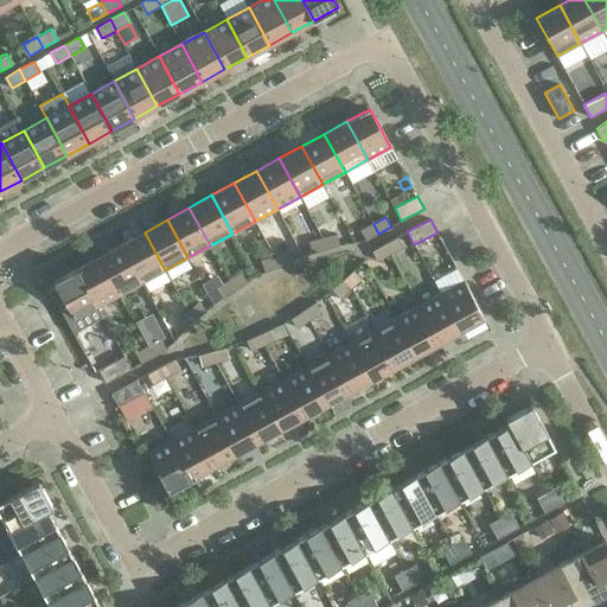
[(378,234),(374,224),(360,230),(366,241),(378,234)]
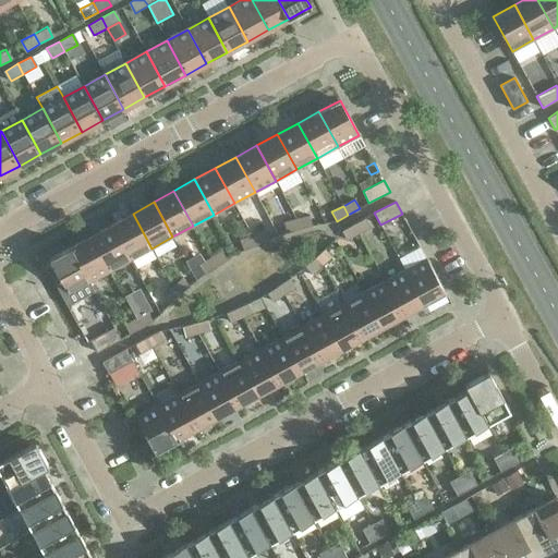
[(152,249),(133,214),(112,225),(131,259),(152,249)]
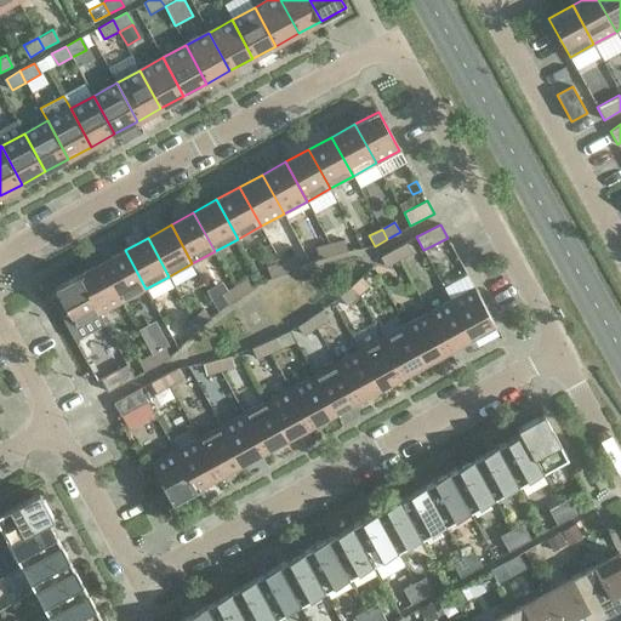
[(345,240),(330,244),(334,255),(347,251),(345,240)]
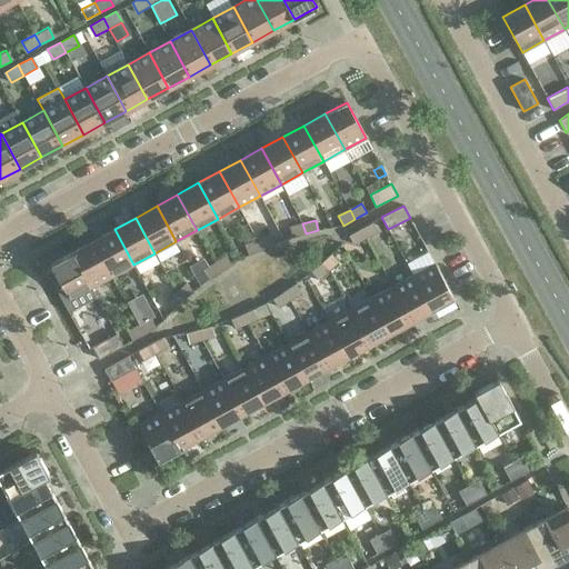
[(377,231),(372,222),(360,229),(366,238),(377,231)]
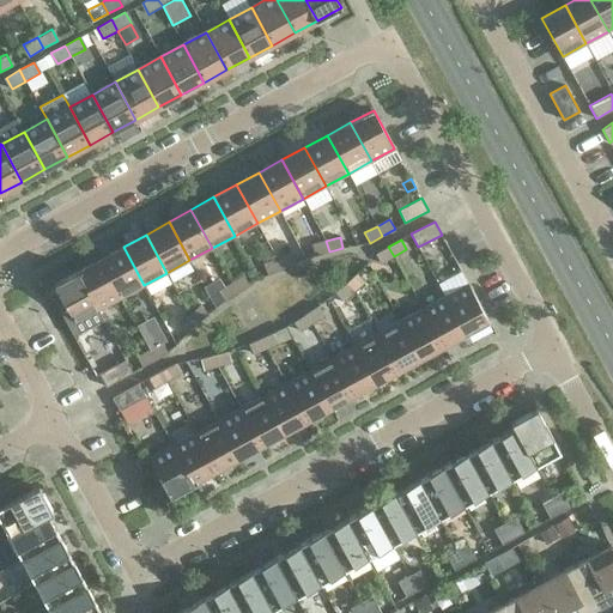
[(329,252),(326,241),(311,244),(315,255),(329,252)]
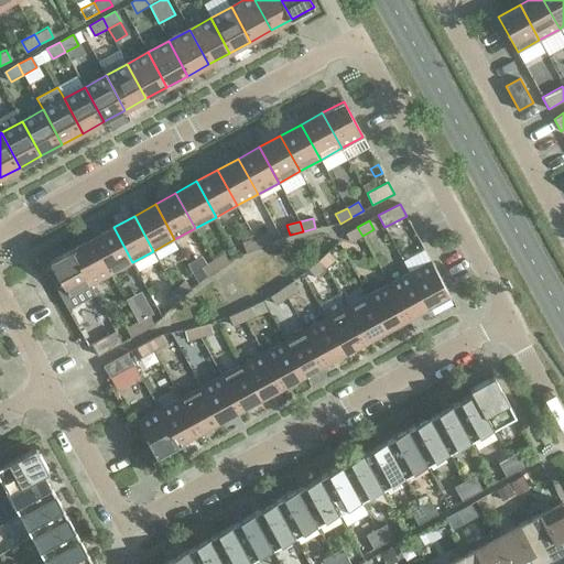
[(132,262),(114,227),(93,238),(111,273),(132,262)]
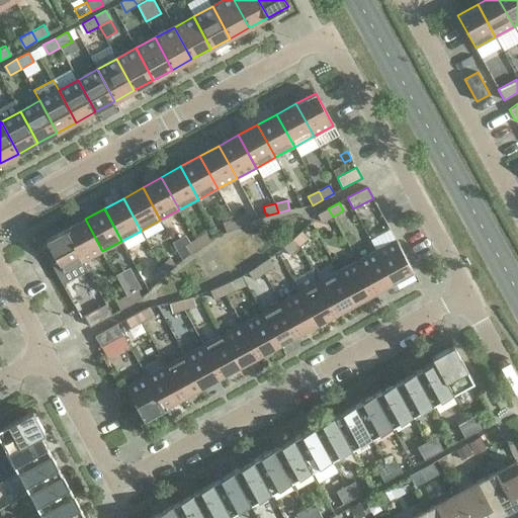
[(333,217),(328,208),(317,214),(322,223),(333,217)]
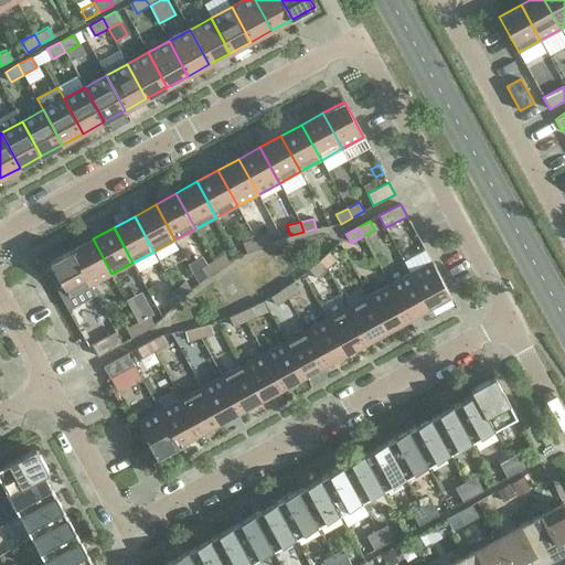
[(267,233),(255,238),(259,247),(272,242),(267,233)]
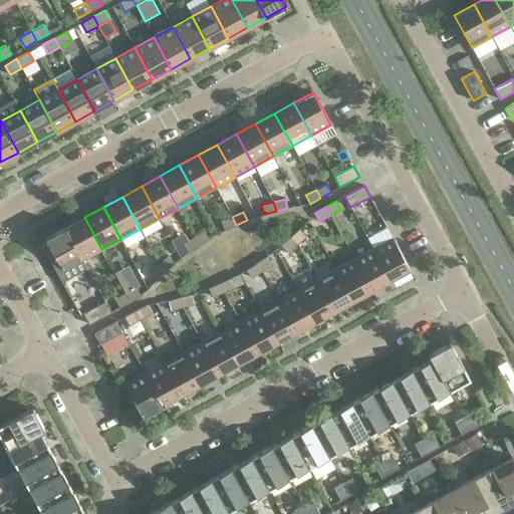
[(101,249),(84,217),(65,228),(82,260),(101,249)]
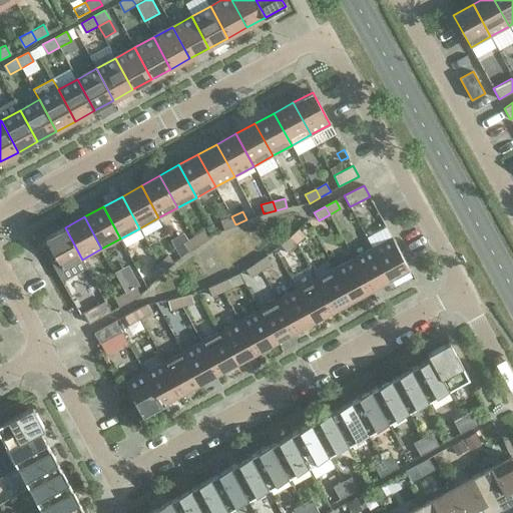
[(235,224),(231,216),(220,221),(224,230),(235,224)]
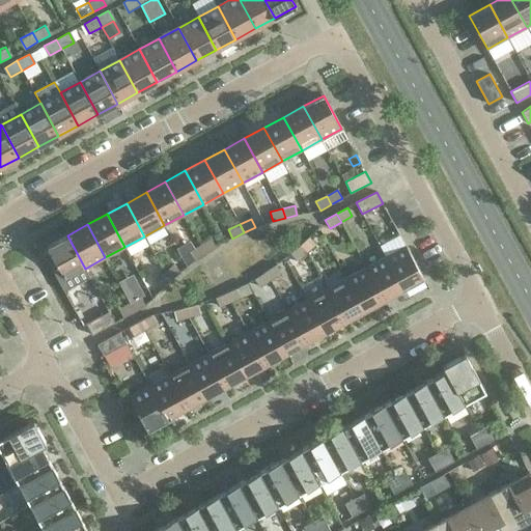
[(85,269),(67,235),(47,246),(54,259),(52,261),(62,281),(85,269)]
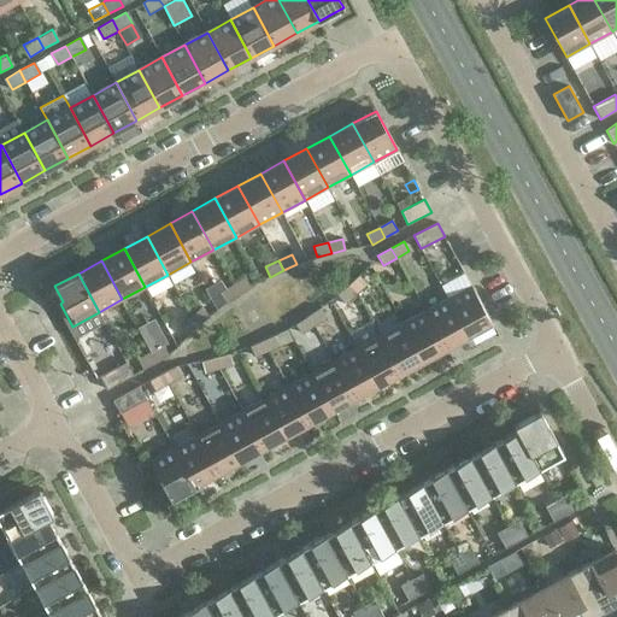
[(359,275),(348,285),(356,293),(368,283),(359,275)]
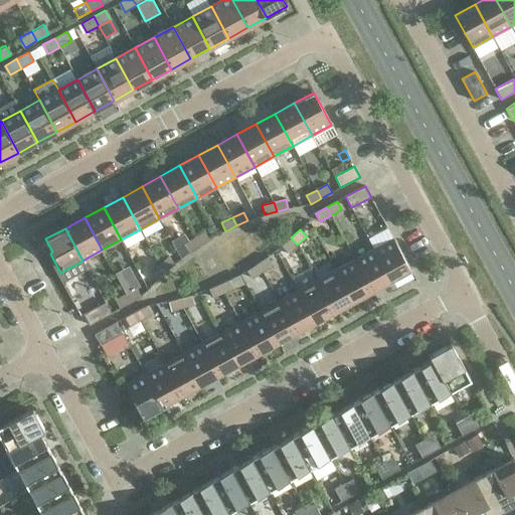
[(204,231),(194,238),(199,245),(210,239),(204,231)]
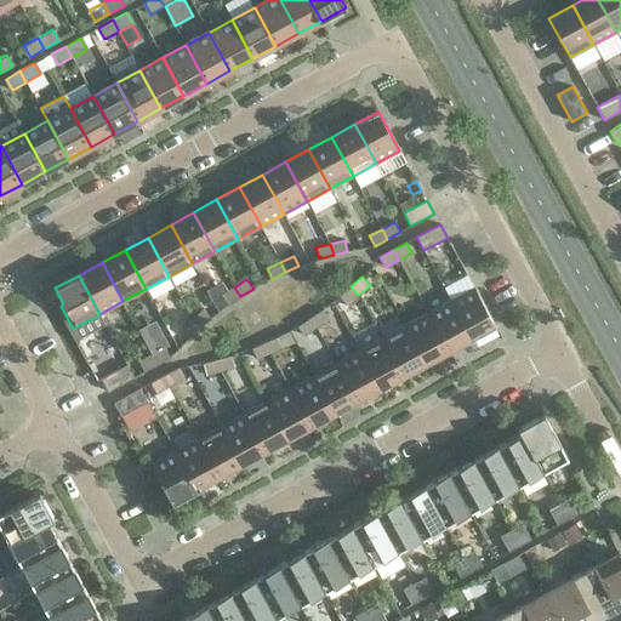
[(358,295),(351,286),(340,296),(347,305),(358,295)]
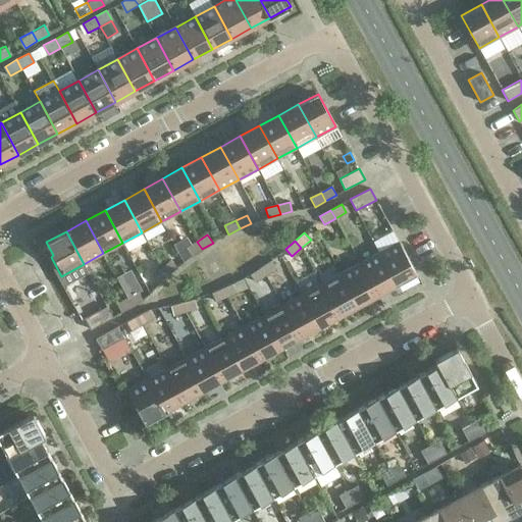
[(202,249),(197,242),(187,248),(192,256),(202,249)]
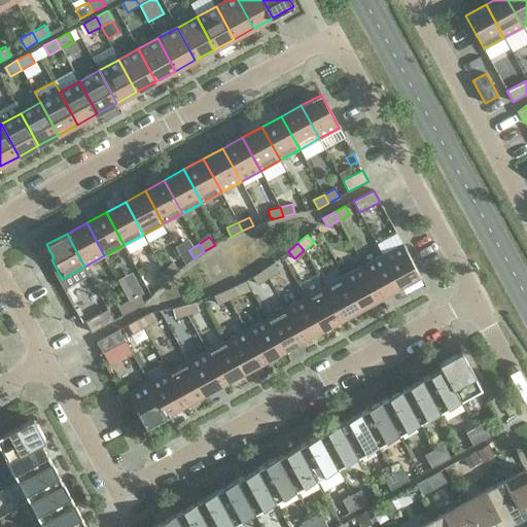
[(402,244),(382,254),(400,288),(421,277),(402,244)]
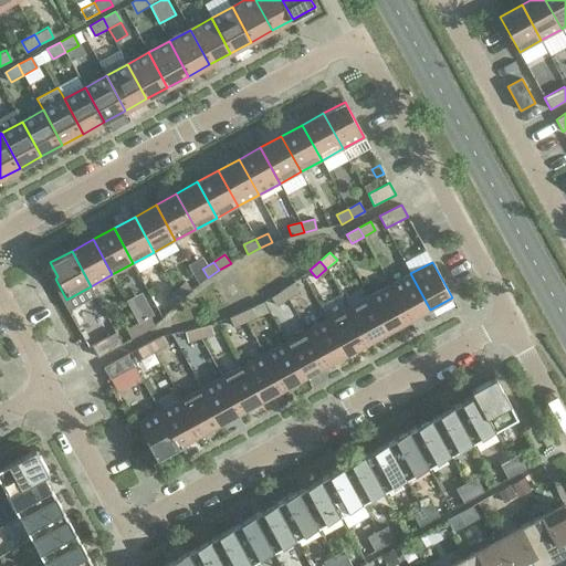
[(430,310),(410,273),(390,285),(409,321),(430,310)]
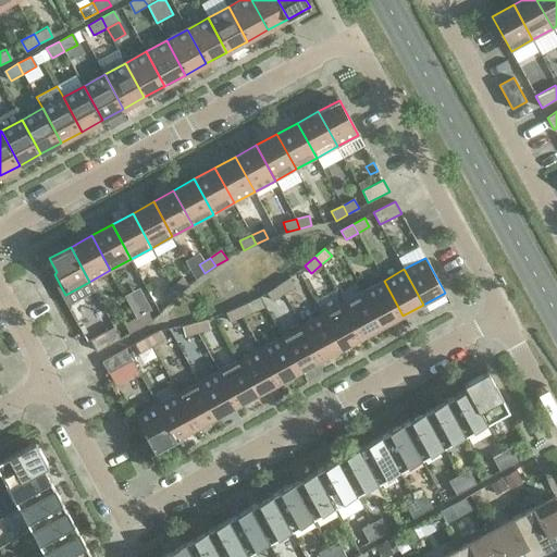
[(183,277),(172,286),(180,294),(189,285),(183,277)]
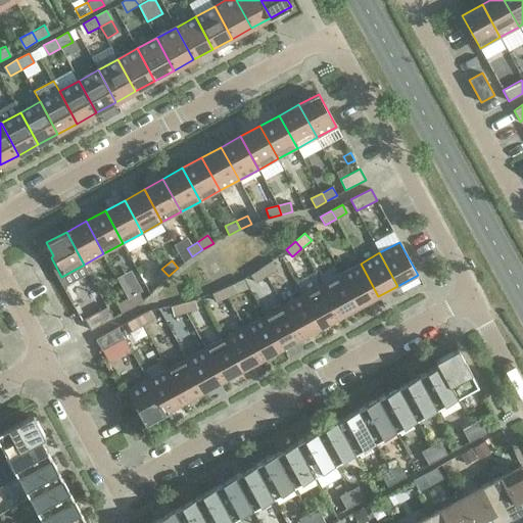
[(272,260),(260,268),(267,276),(277,269),(272,260)]
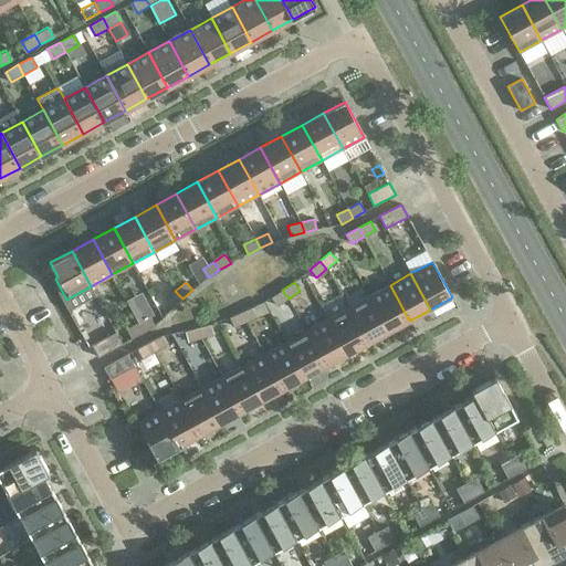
[(409,321),(390,285),(369,296),(388,332),(409,321)]
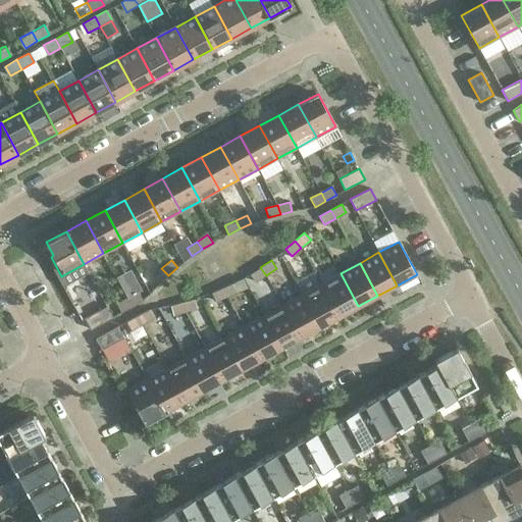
[(266,275),(260,267),(250,273),(255,281),(266,275)]
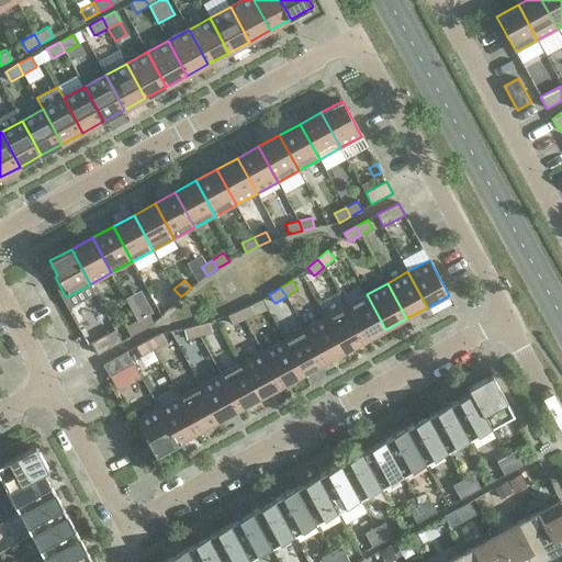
[(181,296),(173,289),(164,298),(170,305),(181,296)]
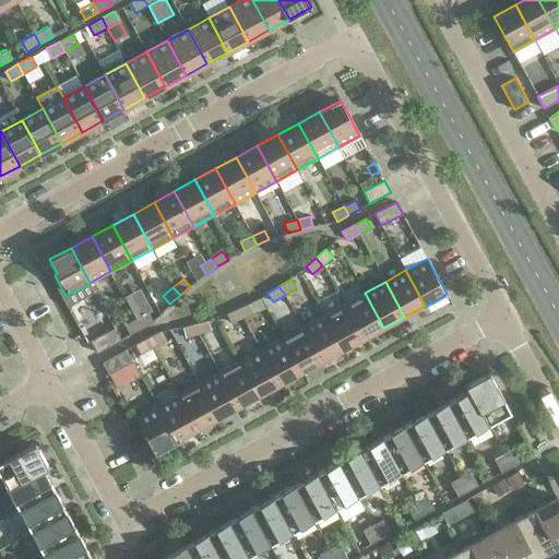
[(383,328),(365,293),(344,305),(363,340),(383,328)]
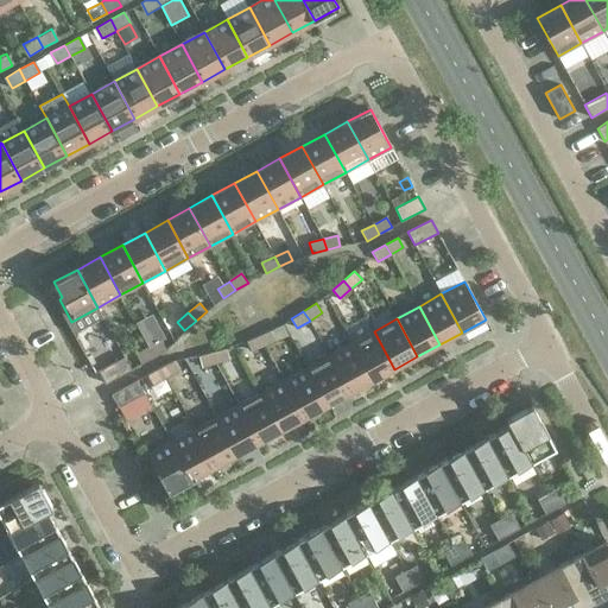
[(273,329),(260,335),(265,344),(278,339),(273,329)]
